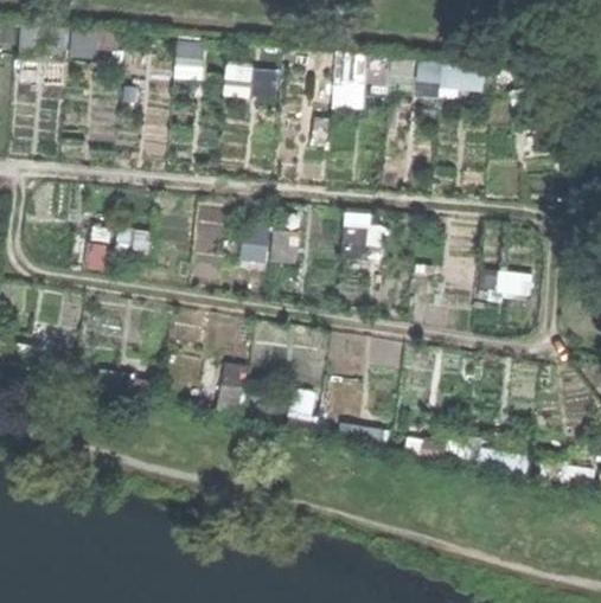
[(19,63),(68,62),(68,27),(19,27),(19,63)]
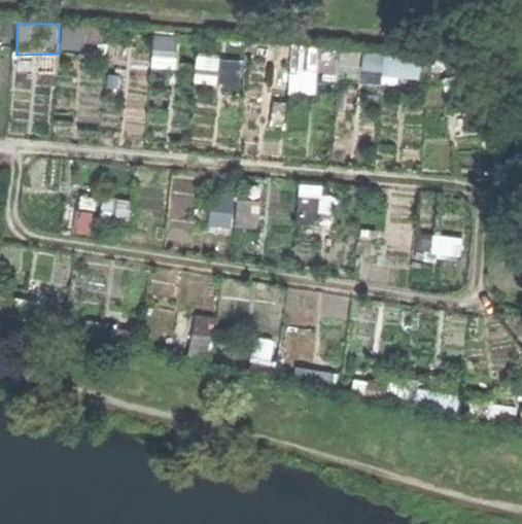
[(61,49),(102,51),(104,28),(62,25),(61,49)]
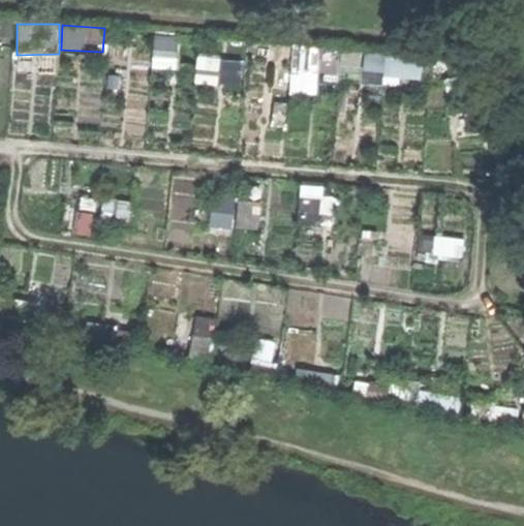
[(157,66),(177,64),(174,36),(155,38),(157,66)]
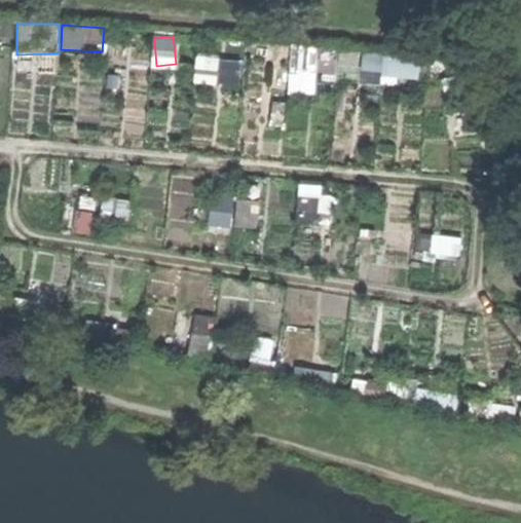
[(358,79),(361,52),(341,50),(339,78),(358,79)]
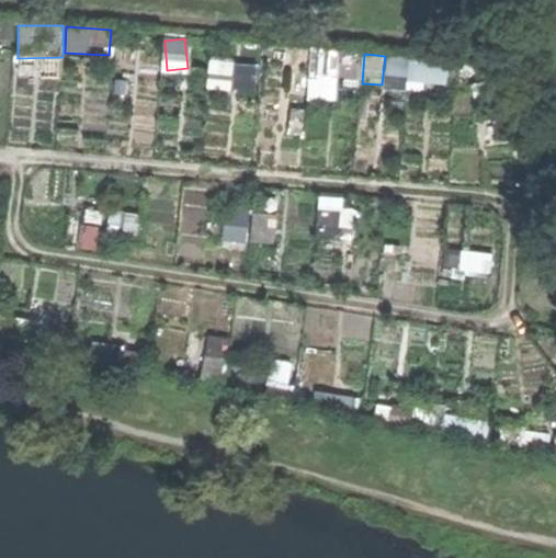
[(447,88),(447,59),(385,60),(386,89),(447,88)]
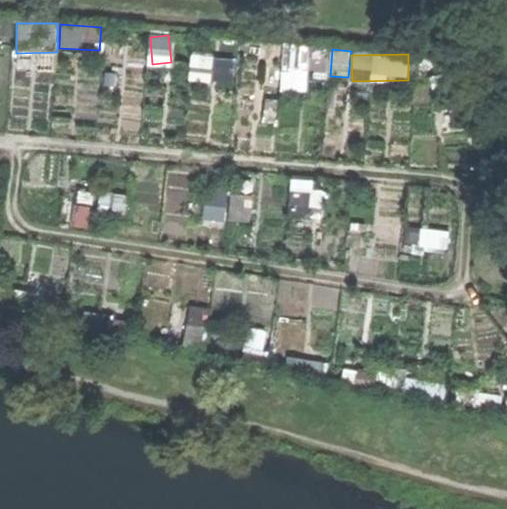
[(191,56),(190,80),(234,83),(236,58),(191,56)]
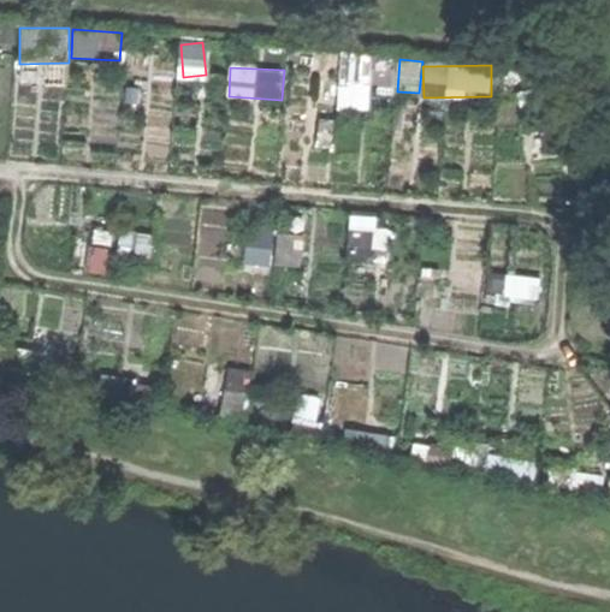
[(268,268),(274,231),(250,227),(244,265),(268,268)]
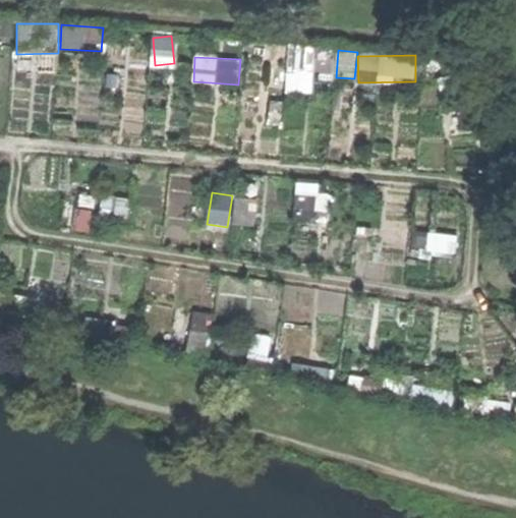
[(293,223),(326,224),(327,193),(294,192),(293,223)]
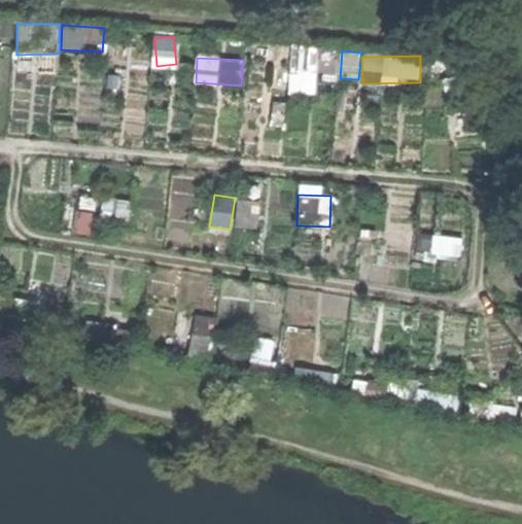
[(290,292),(290,308),(301,308),(302,321),(314,321),(314,291),(290,292)]
